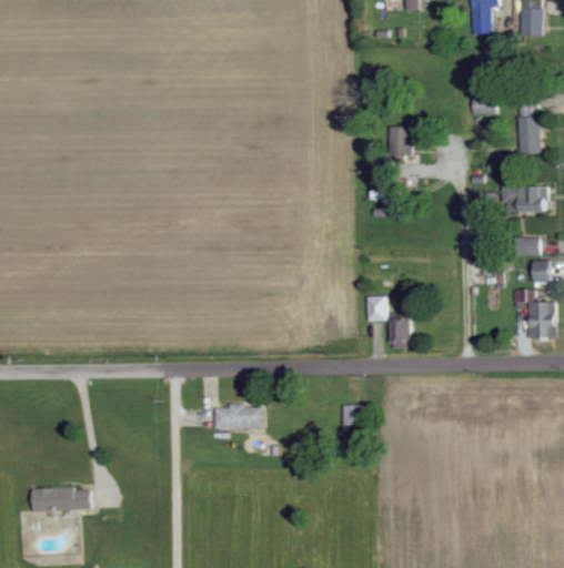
[(405,0),(406,11),(418,10),(418,0),(405,0)]
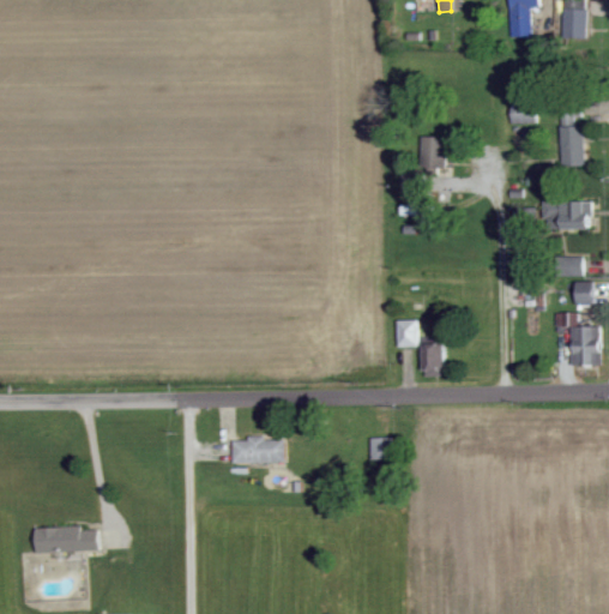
[(507,0),(510,38),(531,37),(530,8),(538,8),(537,0),(507,0)]
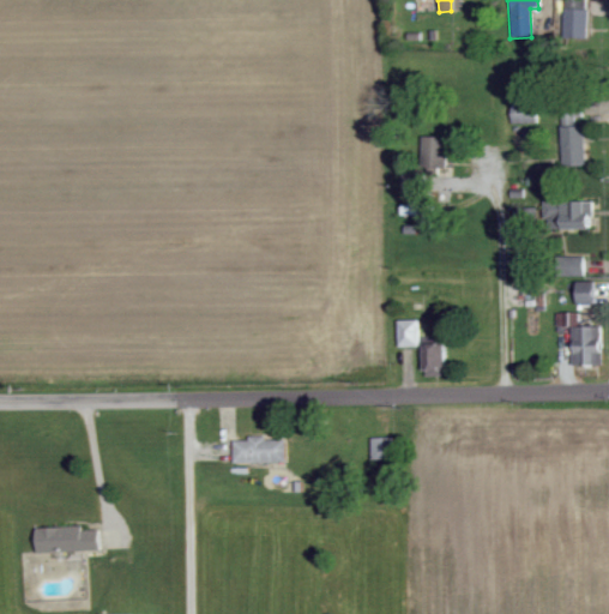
[(585,37),(585,0),(562,0),(562,37),(585,37)]
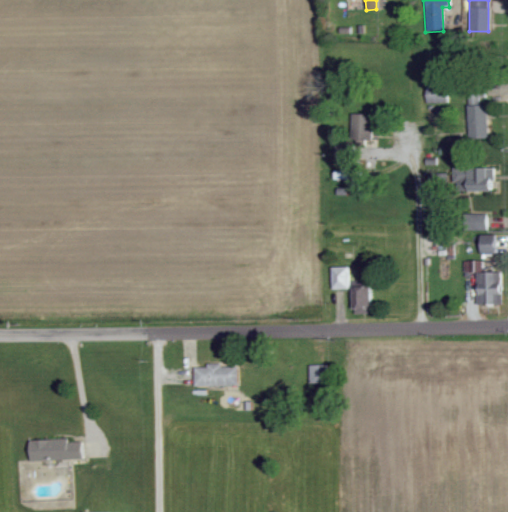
[(446,85),(425,86),(425,104),(447,103),(446,85)]
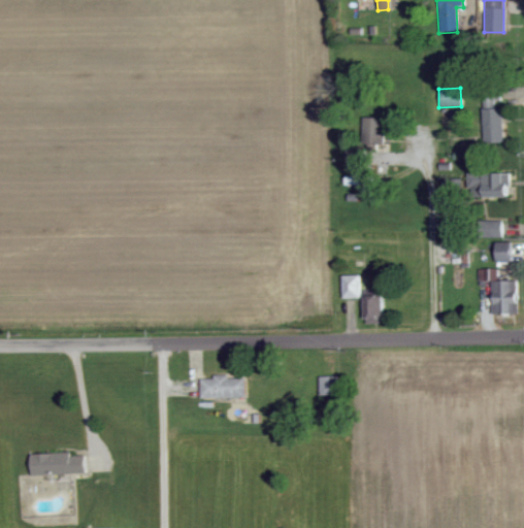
[(481,108),(482,143),(502,142),(502,108),(481,108)]
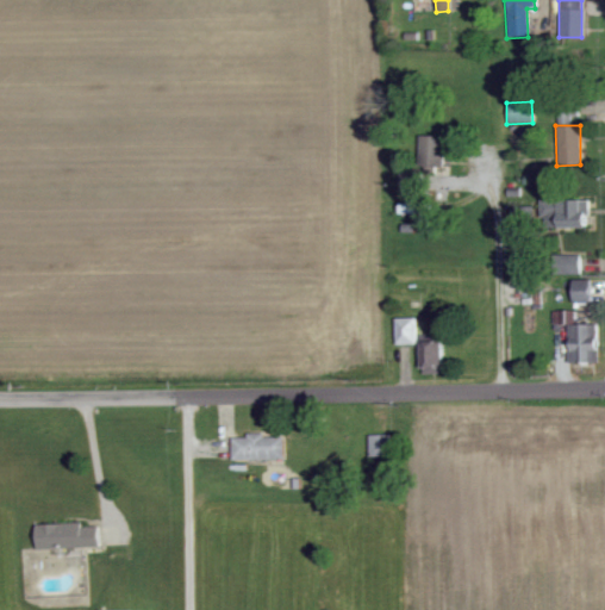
[(443,167),(442,136),(417,136),(418,168),(443,167)]
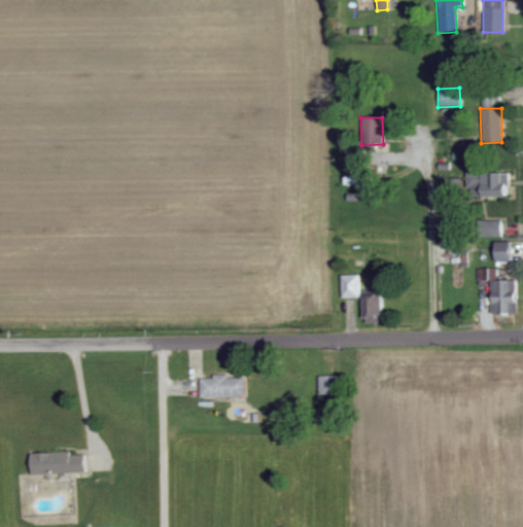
[(466,172),(465,197),(507,198),(508,173),(466,172)]
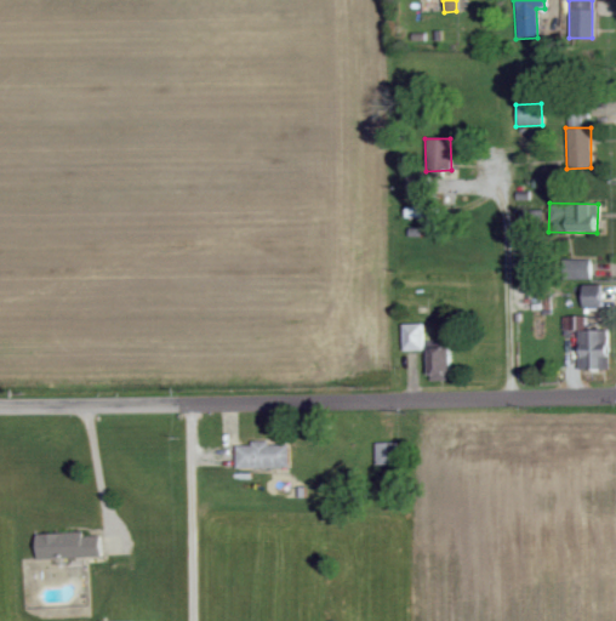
[(589,260),(565,258),(564,279),(589,279),(589,260)]
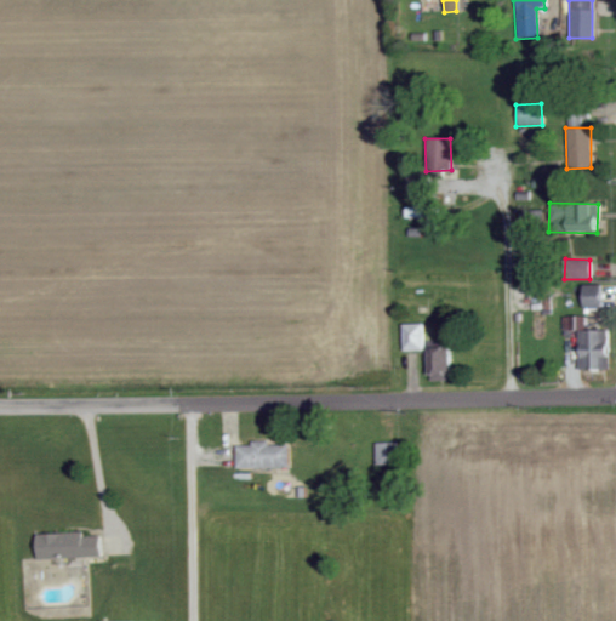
[(582,308),(600,308),(599,284),(581,285),(582,308)]
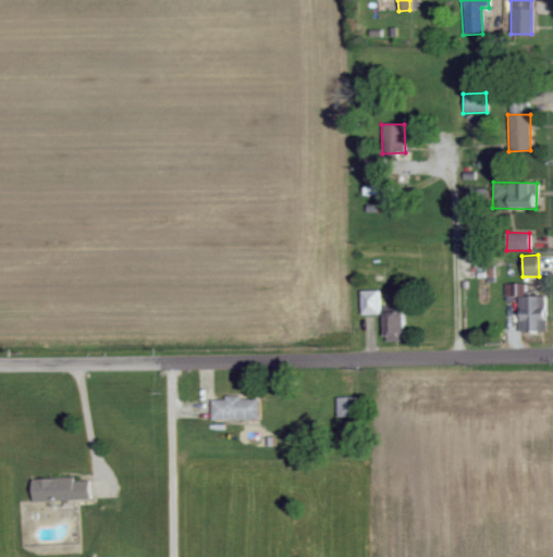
[(544,297),(524,297),(524,284),(503,284),(503,297),(518,297),(519,333),(544,332),(544,297)]
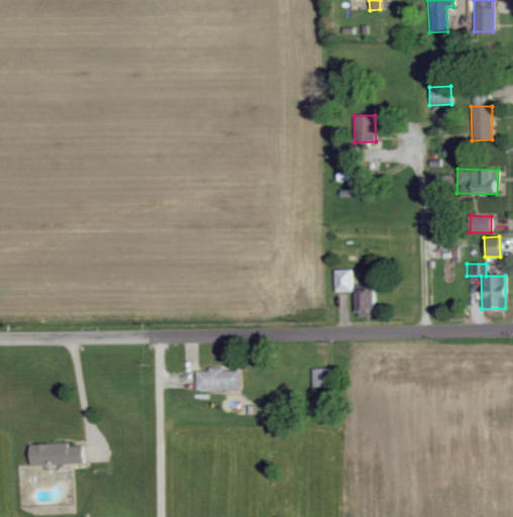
[(351,270),(333,271),(334,292),(351,292),(351,270)]
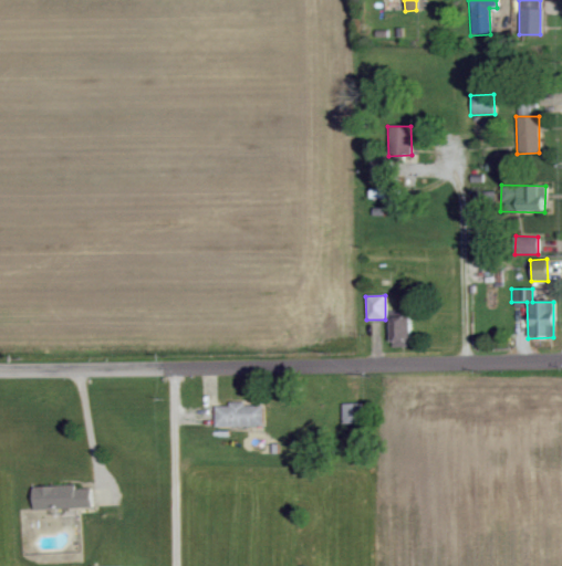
[(388,317),(388,347),(409,347),(408,316),(388,317)]
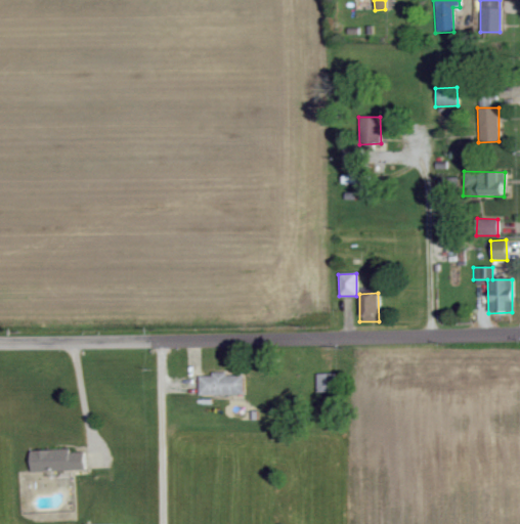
[(243,395),(243,376),(226,376),(226,374),(198,375),(198,396),(243,395)]
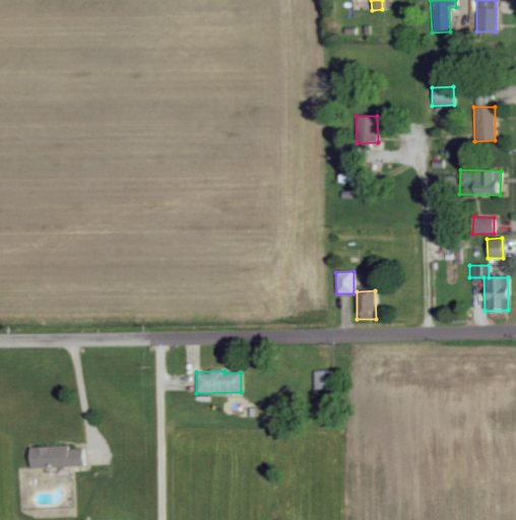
[(313,372),(313,390),(331,389),(331,371),(313,372)]
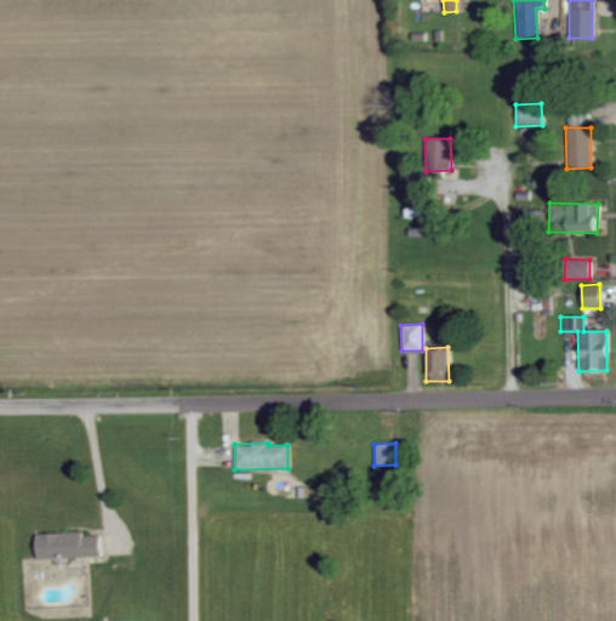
[(34,534),(35,560),(98,558),(98,536),(81,537),(80,533),(34,534)]
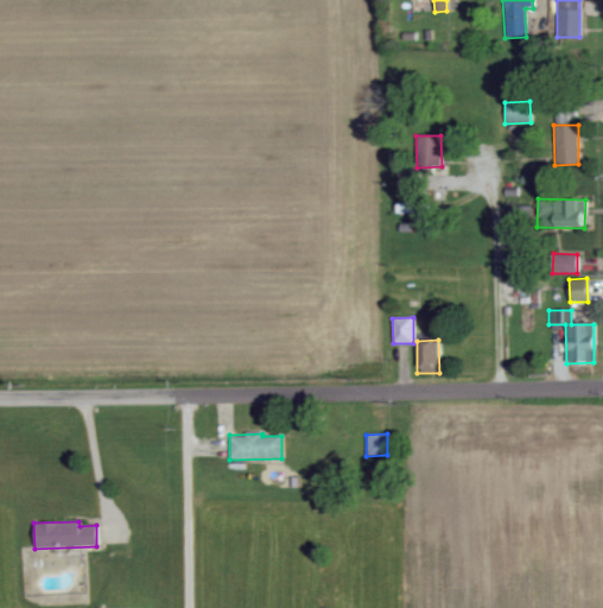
All buildings are outlined.
